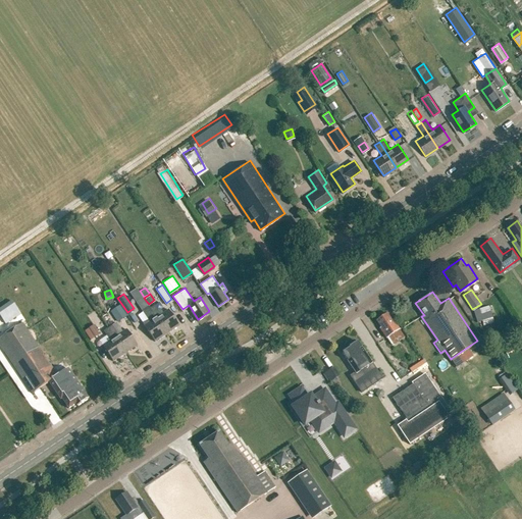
[(142,305),(147,302),(144,298),(142,295),(137,298),(142,305)]
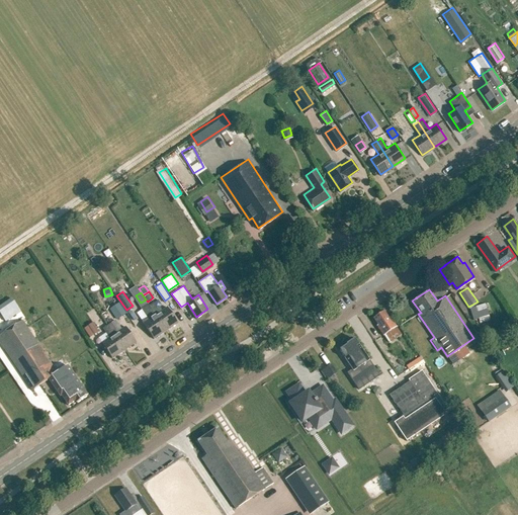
[(117,317),(126,311),(119,299),(110,306),(117,317)]
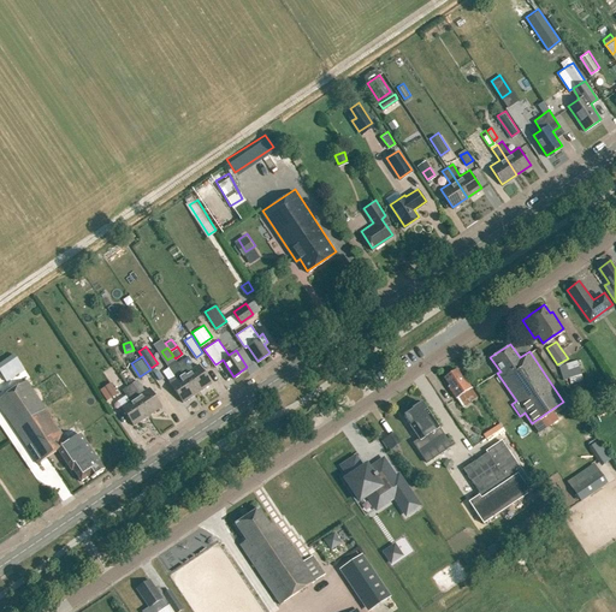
[(177,361),(196,390),(211,380),(199,362),(189,368),(182,357),(177,361)]
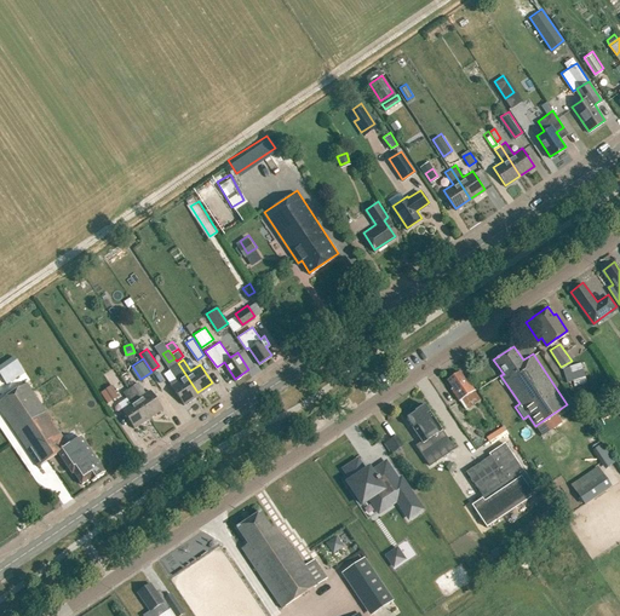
[(178,363),(177,361),(168,366),(176,376),(168,381),(183,403),(197,392),(178,363)]
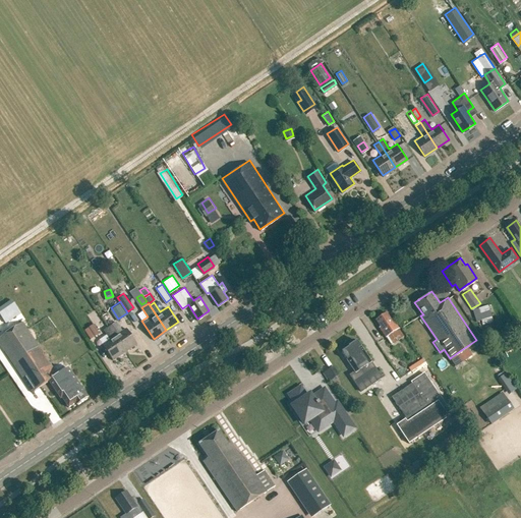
[(487,304),(472,309),(475,320),(490,315),(487,304)]
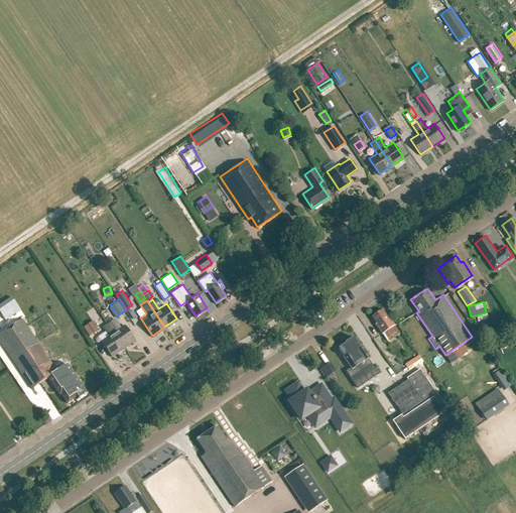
[(382,332),(387,329),(394,324),(388,313),(387,314),(382,307),(372,314),(376,322),(375,323),(382,332)]
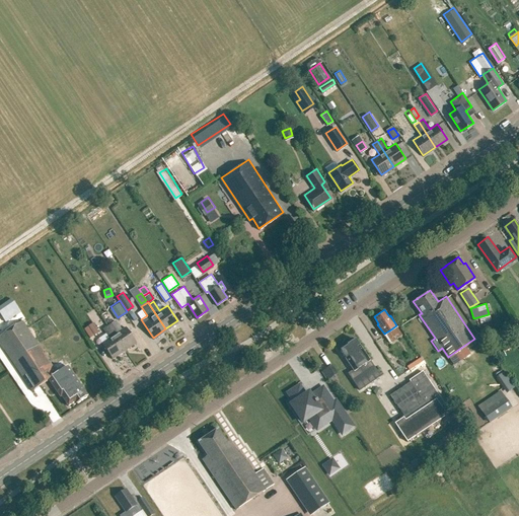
[(55,368),(22,318),(0,334),(0,341),(31,389),(49,378),(60,395),(62,394),(68,403),(75,399),(77,401),(88,394),(68,364),(59,370),(57,367),(55,368)]
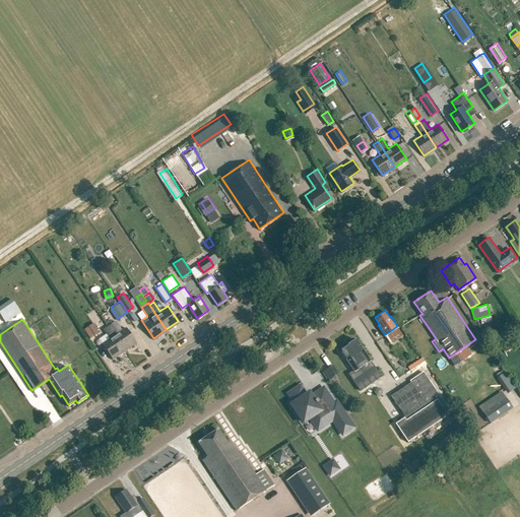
[(108,324),(124,349),(136,341),(126,326),(118,331),(112,321),(108,324)]
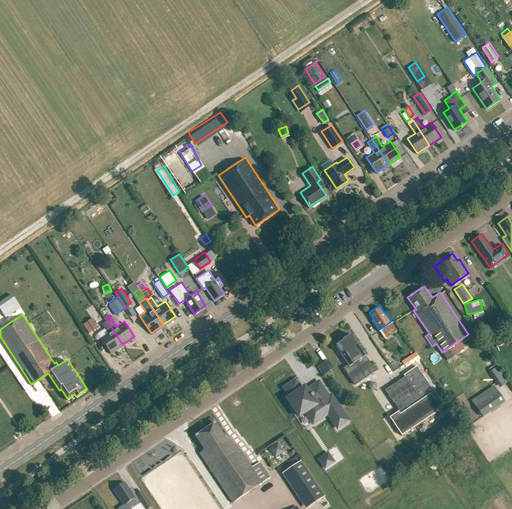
[(89,331),(97,325),(91,317),(83,322),(89,331)]
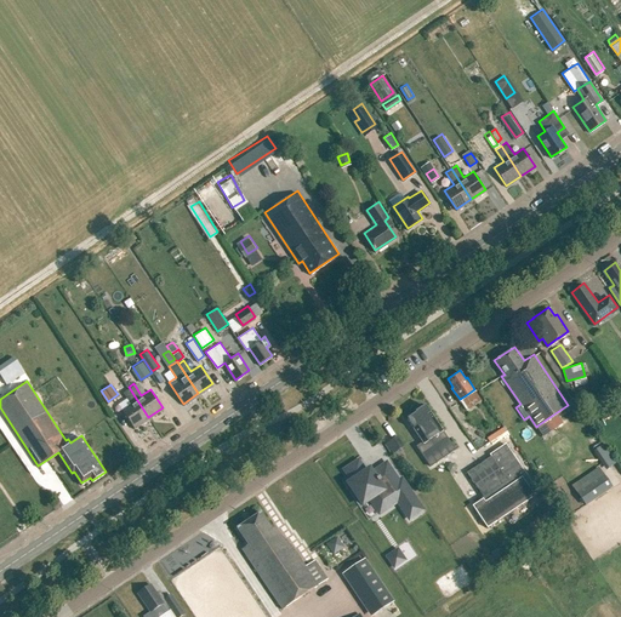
[(134,427),(148,417),(129,387),(123,390),(131,403),(121,409),(134,427)]
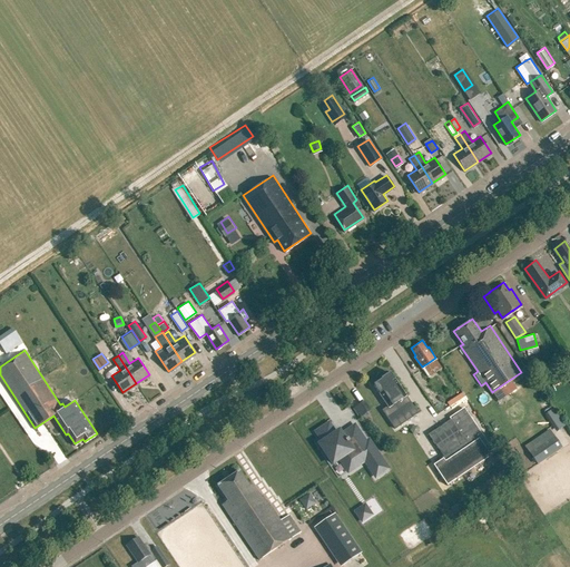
[(381,378),(373,383),(389,406),(383,409),(394,427),(418,411),(405,394),(390,371),(385,370),(382,372),(382,373),(381,377),(381,378)]
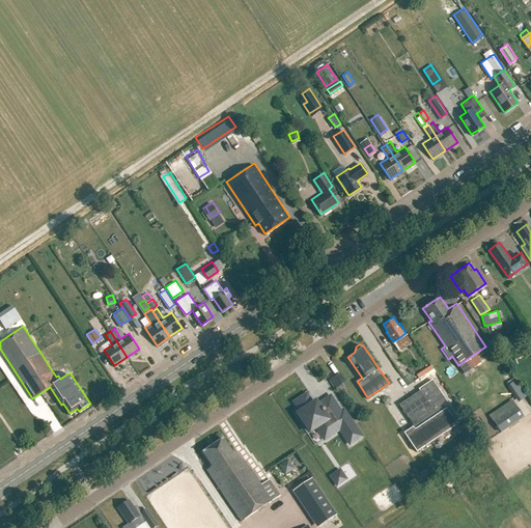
[(312,376),(318,372),(314,364),(308,367),(312,376)]
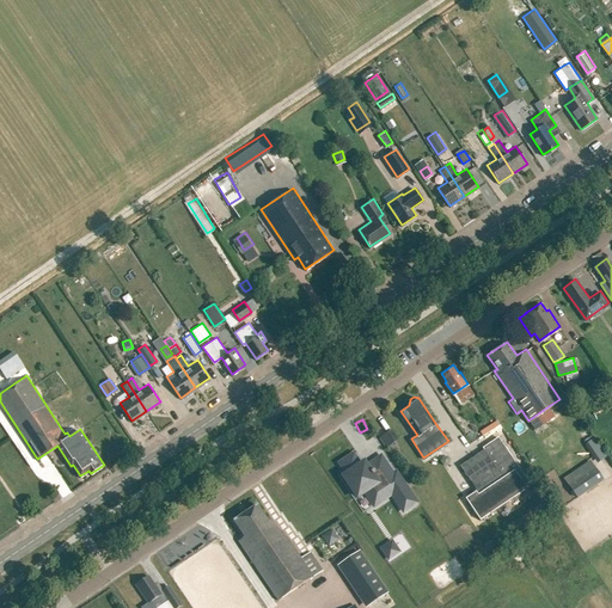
[(392,427),(386,430),(380,435),(386,444),(399,436),(392,427)]
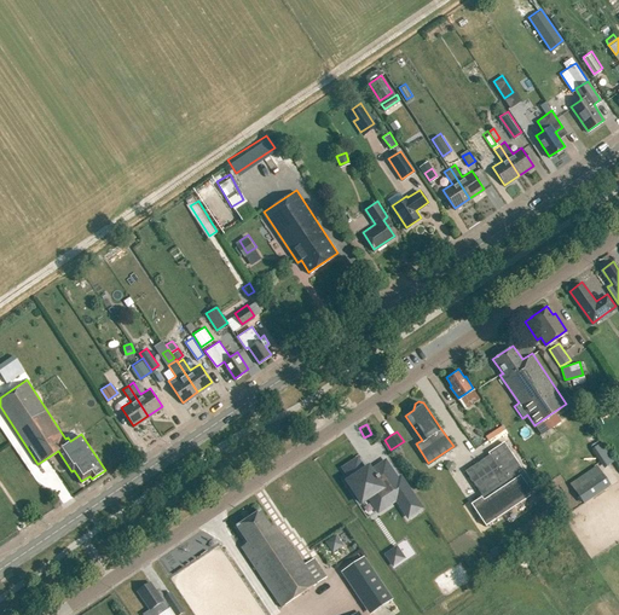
[(490,453),(466,469),(481,493),(480,494),(480,495),(470,503),(485,523),(532,492),(525,482),(530,479),(504,440),(489,451),(490,453)]
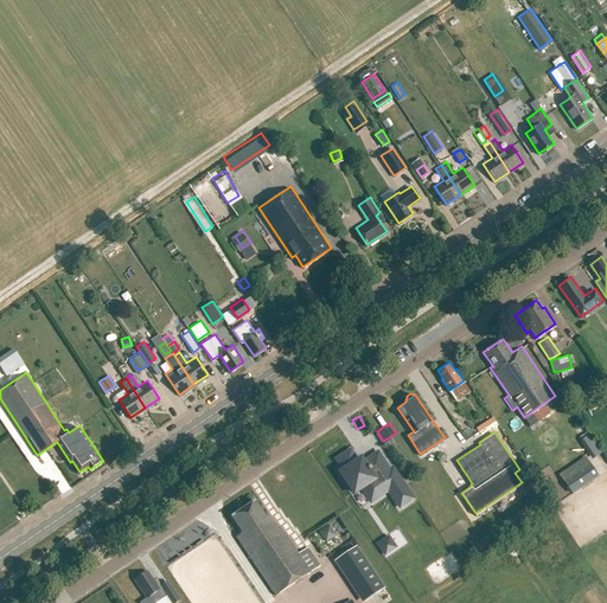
[(596,444),(587,450),(592,457),(601,450),(596,444)]
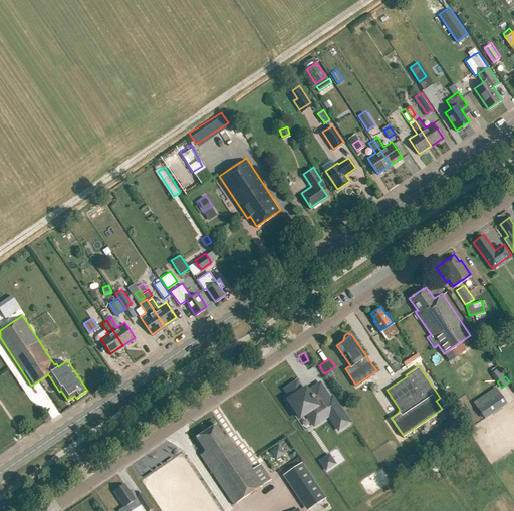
[(291,397),(288,399),(291,403),(290,404),(291,405),(291,404),(296,411),(296,412),(296,413),(297,412),(300,417),(305,413),(305,414),(306,413),(311,409),(318,420),(328,413),(338,428),(349,421),(332,396),(329,397),(319,382),(307,391),(305,387),(302,390),(296,380),(294,381),(294,380),(293,381),(288,386),(287,386),(287,387),(285,388),(291,397)]
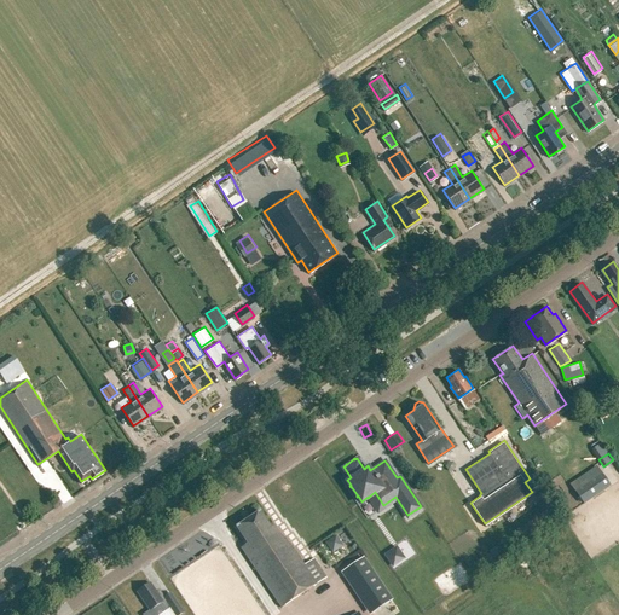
[(572,482),(584,500),(608,485),(596,466),(572,482)]
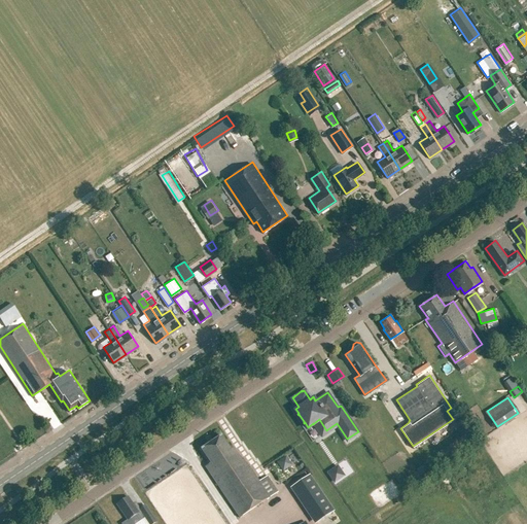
[(231,448),(221,434),(202,448),(211,461),(206,464),(240,515),(278,490),(267,474),(259,479),(248,463),(247,463),(242,456),(240,457),(233,446),(231,448)]
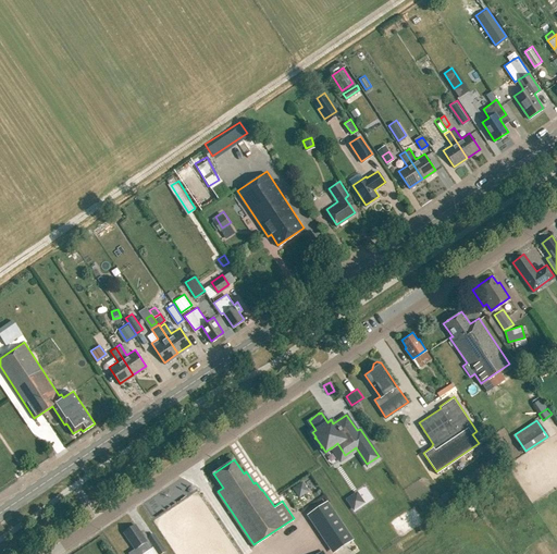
[(301,480),(292,487),(298,496),(309,490),(301,480)]
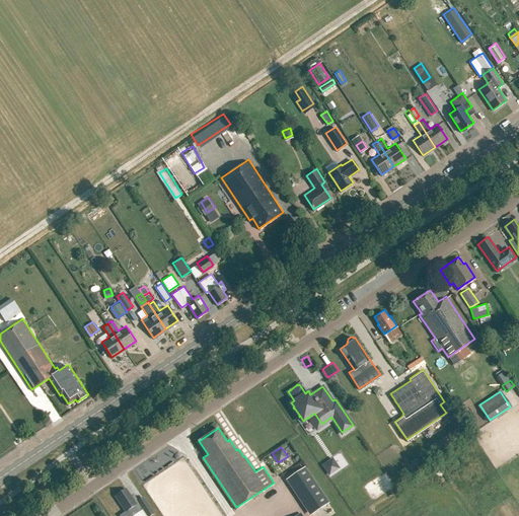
[(312,511),(328,500),(305,466),(289,476),(312,511)]
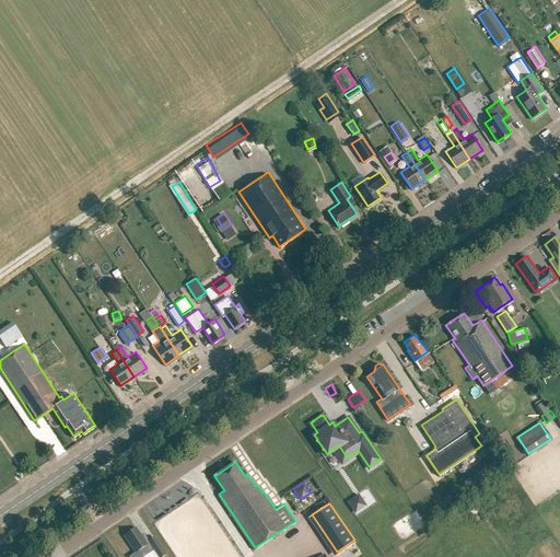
[(475,505),(469,509),(473,514),(479,511),(475,505)]
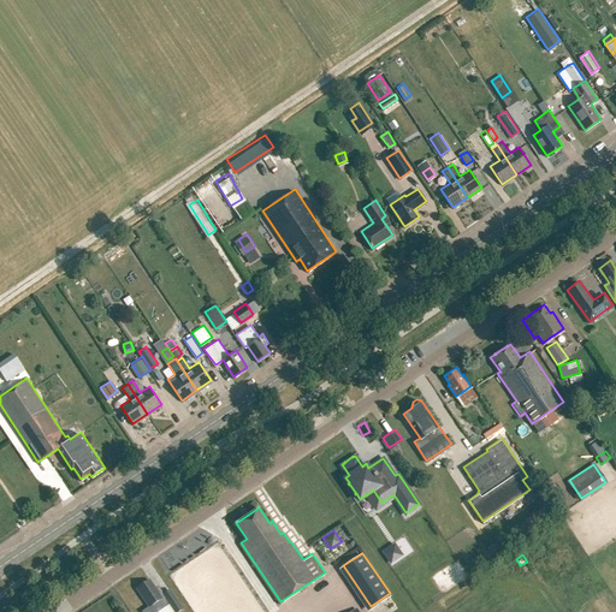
[(143,611),(158,611),(166,605),(161,598),(163,596),(149,577),(136,587),(148,605),(142,610),(143,611)]
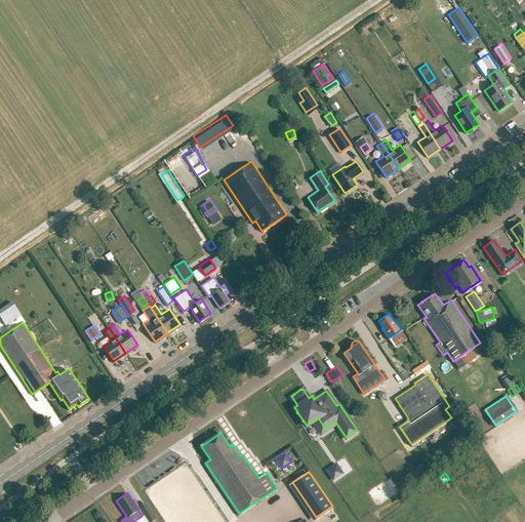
[(150,521),(156,517),(145,500),(138,506),(150,521)]
